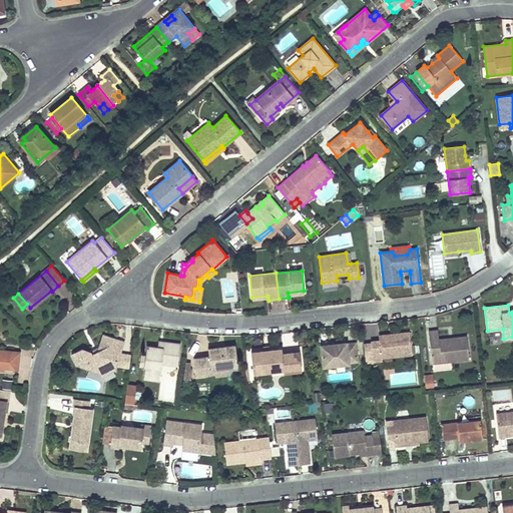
[(429,332),(432,364),(469,360),(466,337),(453,338),(453,341),(439,343),(439,340),(438,331),(429,332)]
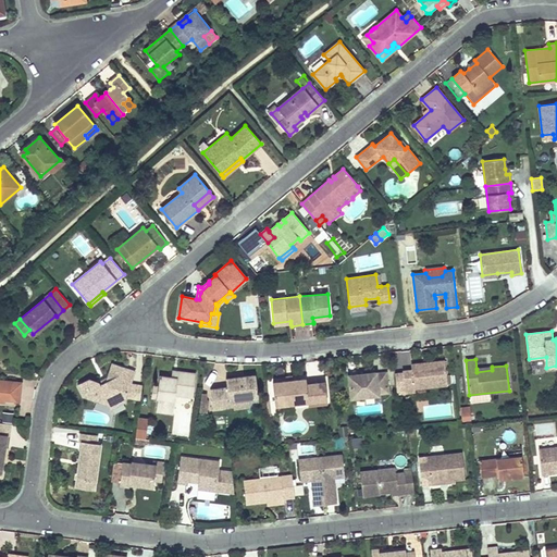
[(397,393),(416,392),(415,388),(450,384),(449,374),(446,375),(444,361),(411,366),(412,370),(403,371),(403,372),(405,387),(396,387),(397,393)]
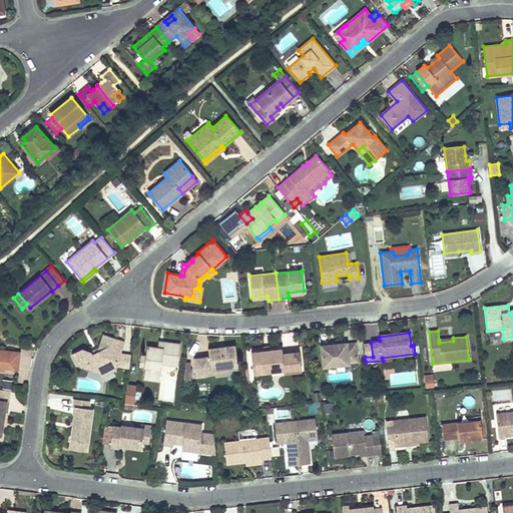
[(123,342),(103,336),(99,347),(98,351),(91,354),(90,352),(82,350),(72,355),(77,365),(100,372),(107,369),(114,371),(116,364),(120,352),(123,342)]
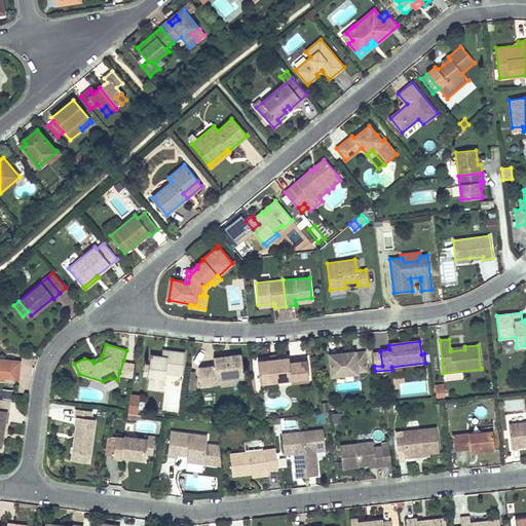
[(162,350),(161,357),(150,354),(149,365),(148,376),(149,376),(147,388),(163,390),(165,373),(182,375),(185,352),(162,350)]
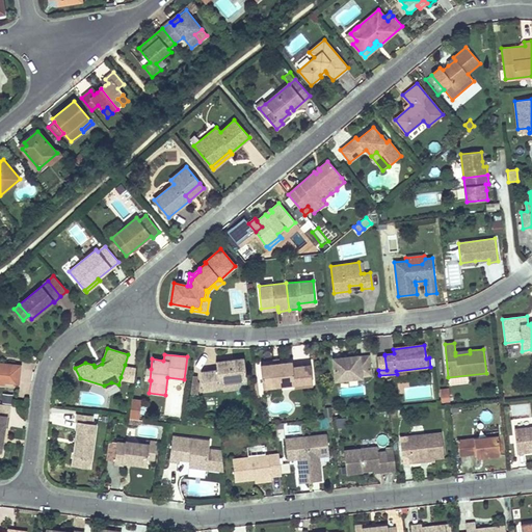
[(362,376),(371,375),(369,355),(360,356),(360,355),(333,358),(335,380),(362,377),(362,376)]
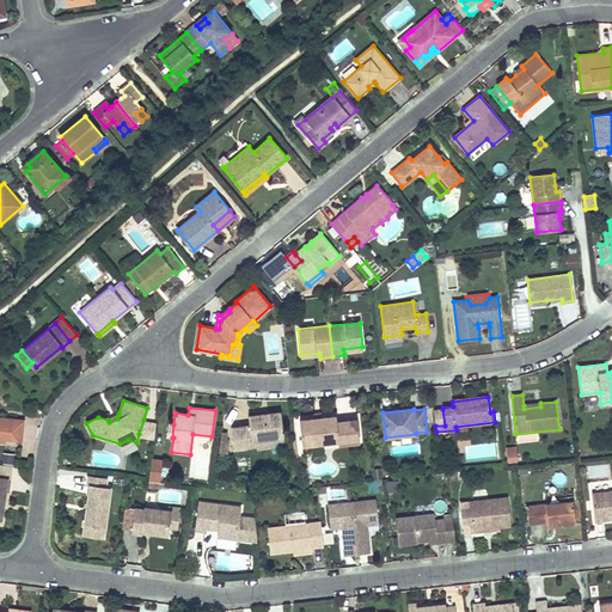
[(445,426),(442,409),(434,410),(435,426),(445,426)]
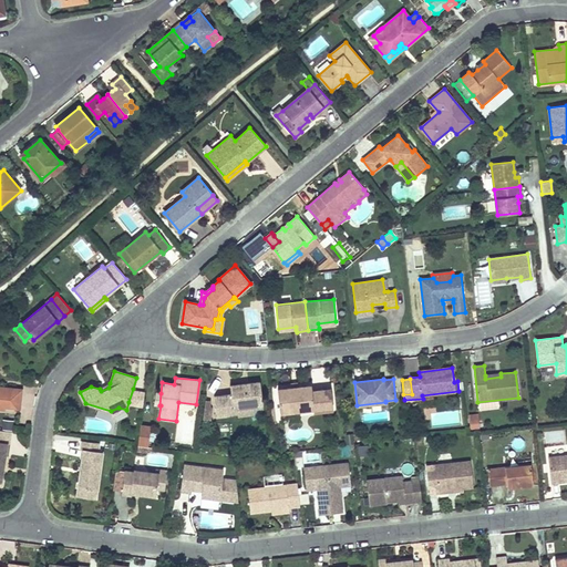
[(230,385),(232,394),(214,397),(216,415),(237,413),(237,408),(254,406),(263,405),(260,382),(248,383),(248,385),(245,387),(244,383),(230,385)]
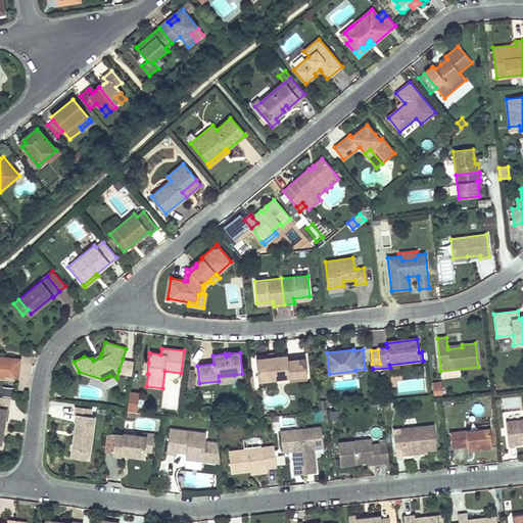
[(269,358),(255,359),(258,381),(289,378),(289,380),(306,378),(306,370),(298,371),(297,359),(288,360),(287,355),(275,357),(269,358)]
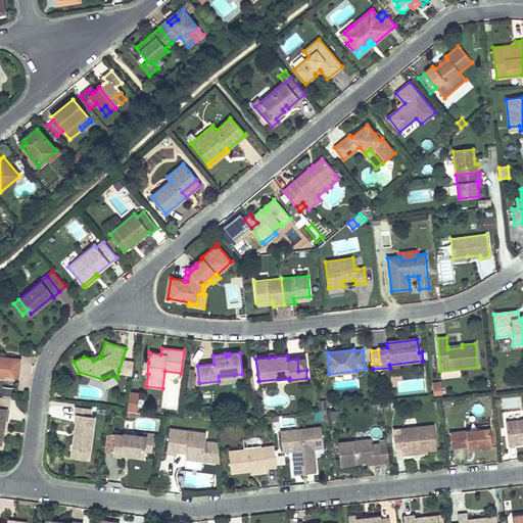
[(0,377),(3,378),(4,375),(18,377),(19,362),(17,362),(17,359),(0,357),(0,360),(0,359),(0,377)]
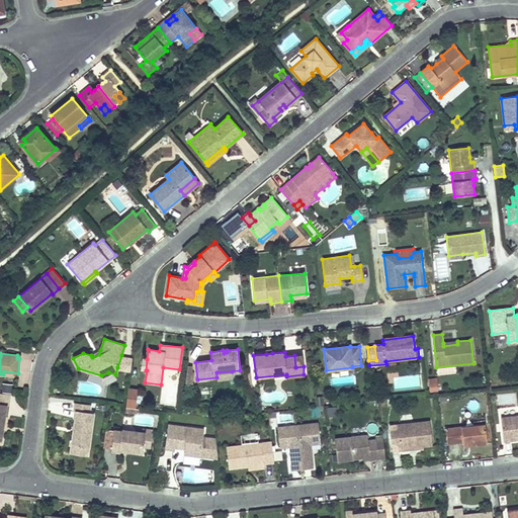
[(131,371),(132,359),(121,355),(117,367),(131,371)]
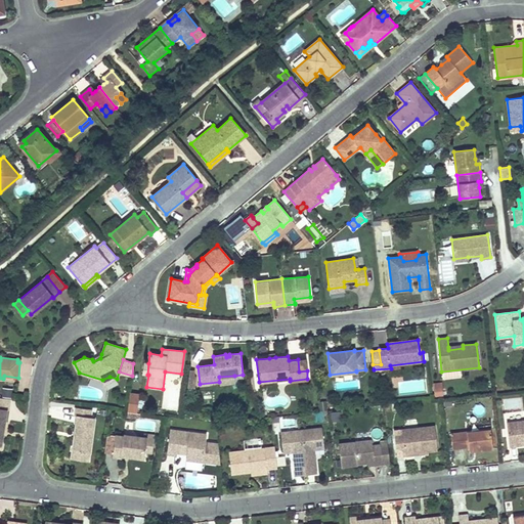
[(307,370),(305,359),(298,359),(299,372),(307,370)]
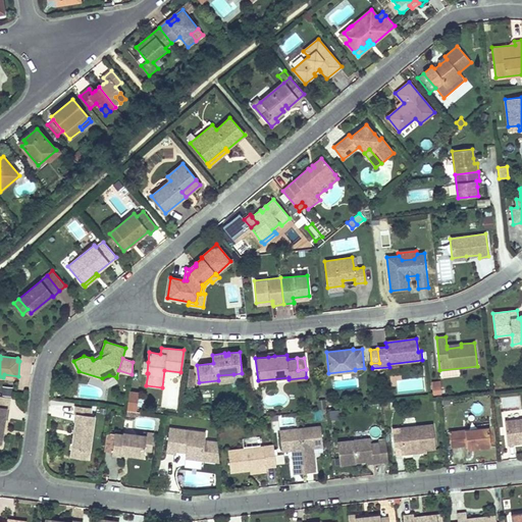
[(218,380),(219,382),(235,381),(233,374),(218,375),(218,380)]
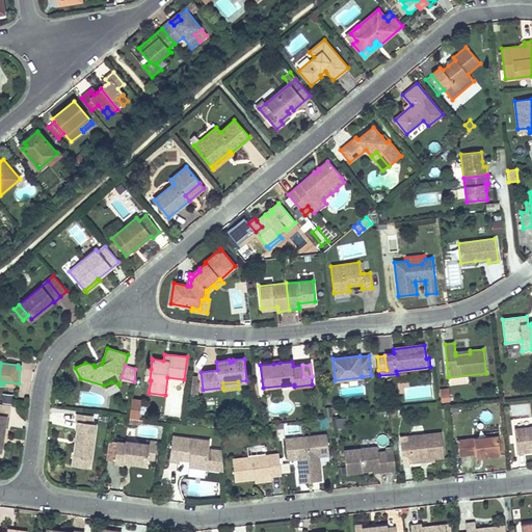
[(1,403),(11,404),(12,396),(3,395),(1,403)]
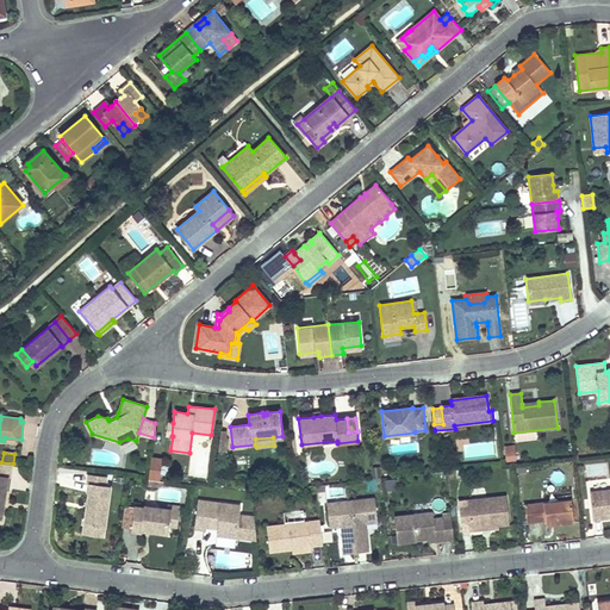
[(157,479),(160,460),(151,459),(149,478),(157,479)]
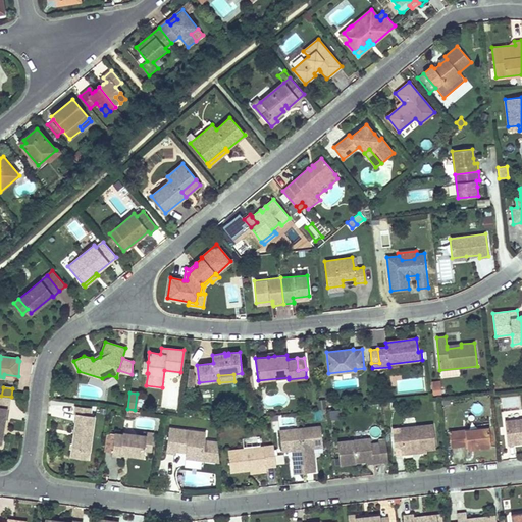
[(0,406),(0,444),(1,444),(4,419),(7,419),(8,408),(0,406)]
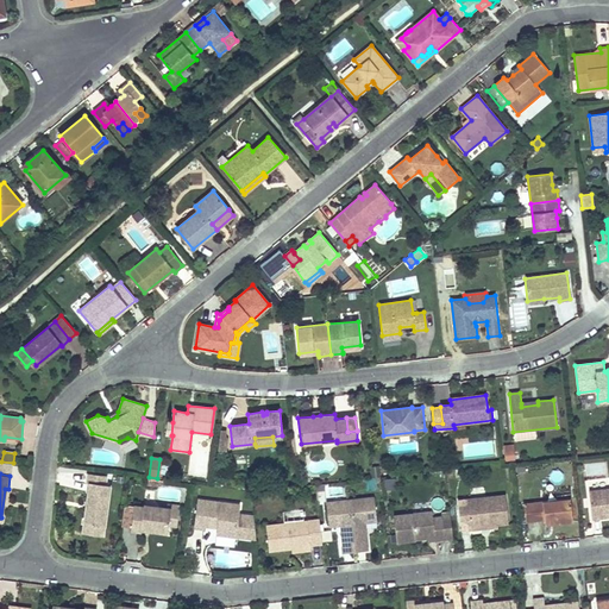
[(88,473),(87,483),(89,483),(85,523),(104,526),(110,485),(105,484),(106,476),(88,473)]
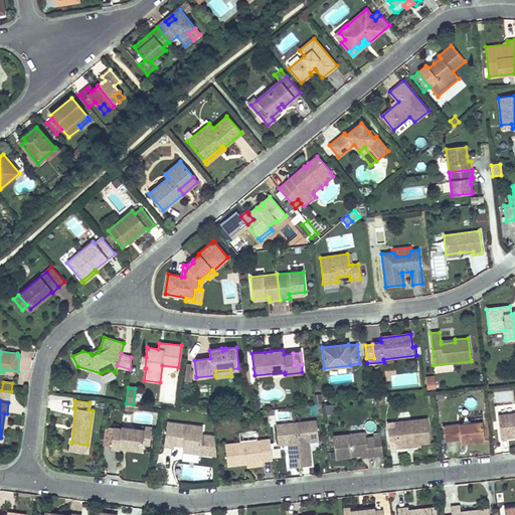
[(333,404),(325,405),(326,413),(334,412),(333,404)]
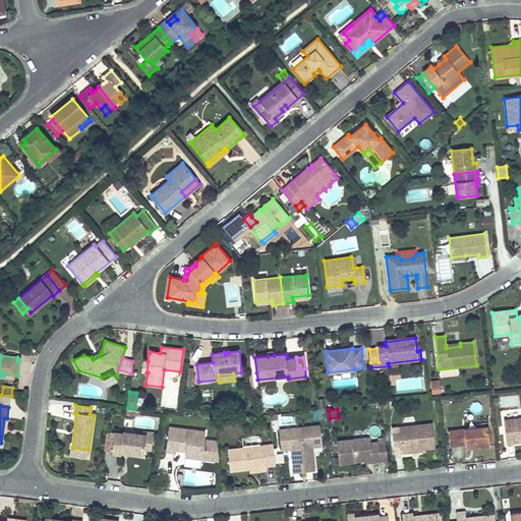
[(520,417),(504,420),(507,444),(520,442),(520,417)]
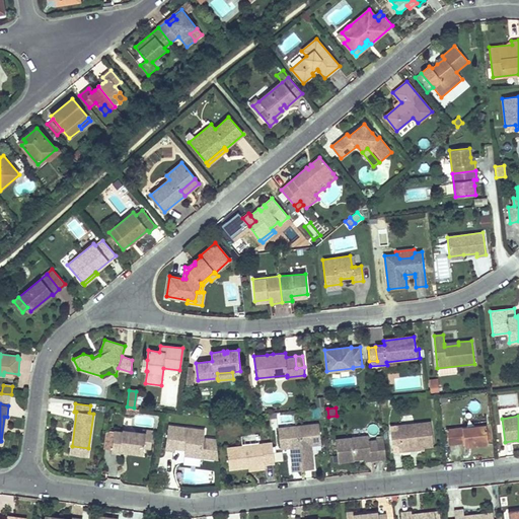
[(390,427),(392,451),(400,450),(400,449),(433,445),(431,423),(390,427)]
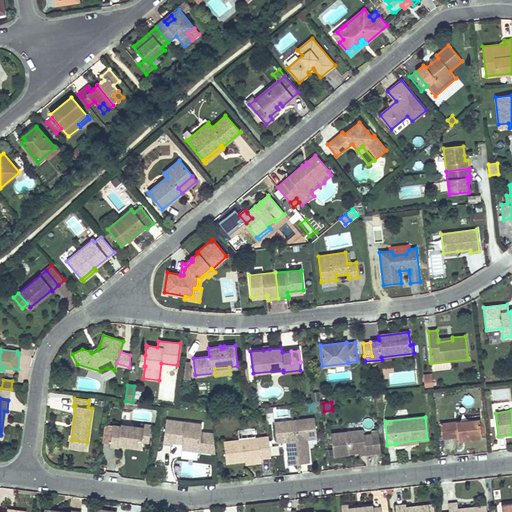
[(295,420),(299,463),(309,462),(306,439),(316,438),(314,418),(295,420)]
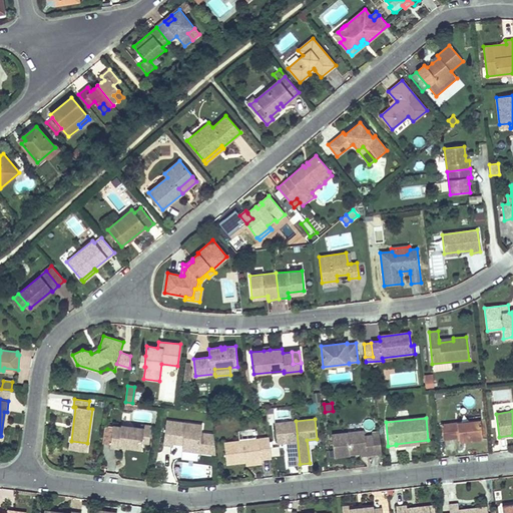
[(441,424),(443,439),(459,438),(459,442),(463,441),(463,439),(466,438),(466,441),(482,439),(480,420),(441,424)]
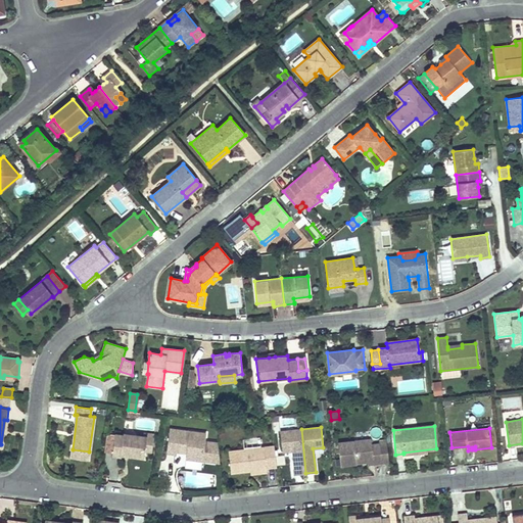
[(186,454),(186,459),(202,461),(220,463),(218,443),(204,441),(205,433),(170,429),(167,453),(175,455),(175,452),(176,447),(187,449),(186,454)]
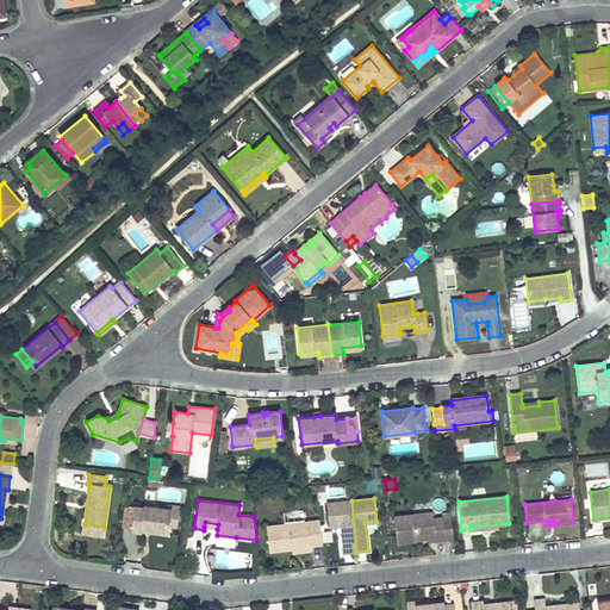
[(356,552),(352,500),(327,503),(330,527),(341,526),(344,553),(356,552)]
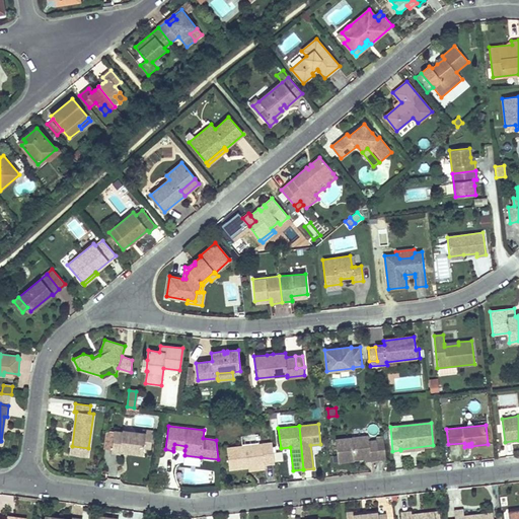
[(112,431),(112,433),(105,432),(103,449),(112,449),(112,451),(120,453),(121,451),(124,452),(124,449),(128,450),(128,452),(142,454),(143,447),(150,448),(152,435),(145,434),(123,431),(122,432),(112,431)]
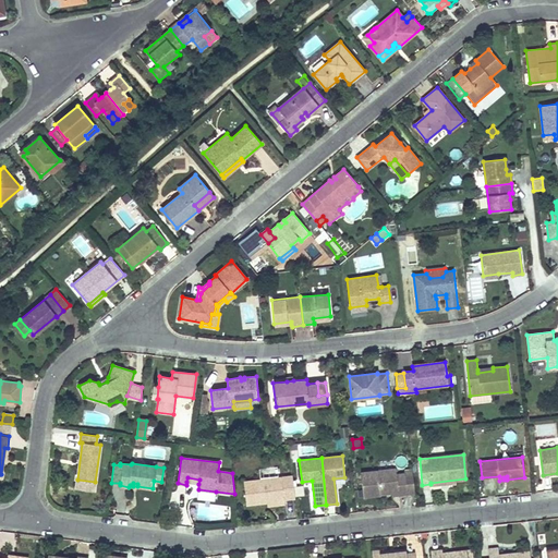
[(404,472),(404,473),(396,474),(396,469),(361,473),(363,497),(381,495),(380,493),(398,492),(398,495),(415,493),(412,471),(404,472)]
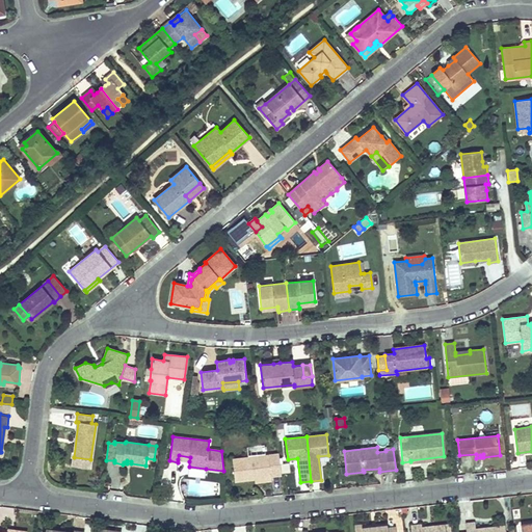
[(271,475),(282,474),(280,453),(232,458),(235,481),(255,479),(271,477),(271,475)]
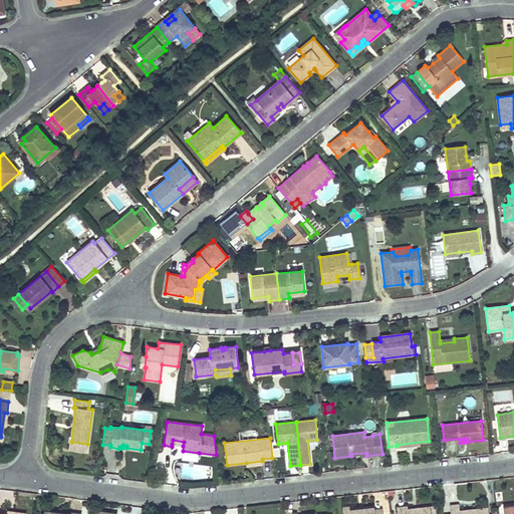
[(71,442),(70,450),(86,452),(87,444),(71,442)]
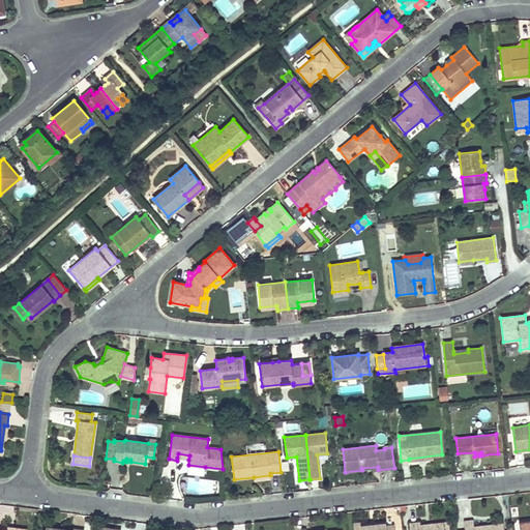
[(188,465),(187,474),(204,476),(205,467),(188,465)]
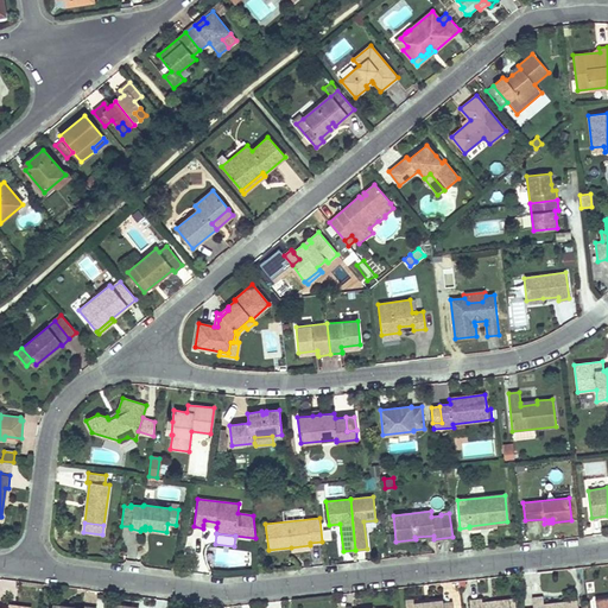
[(543,597),(532,599),(532,607),(577,607),(577,601),(544,605),(543,597)]
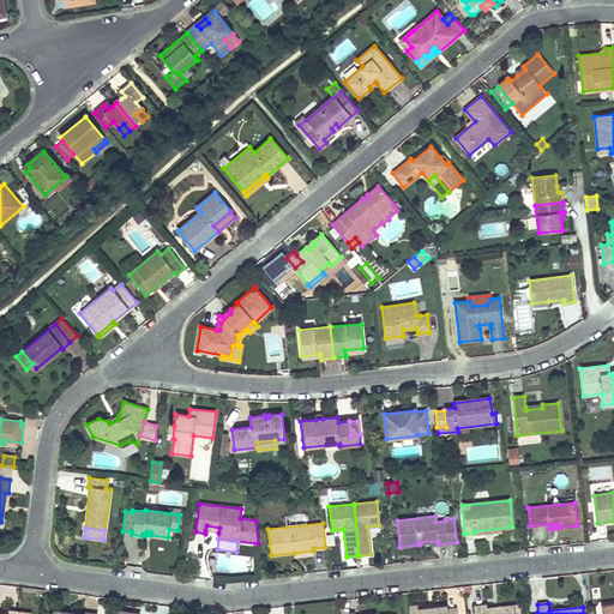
[(613,613),(613,603),(601,606),(601,613),(613,613)]
